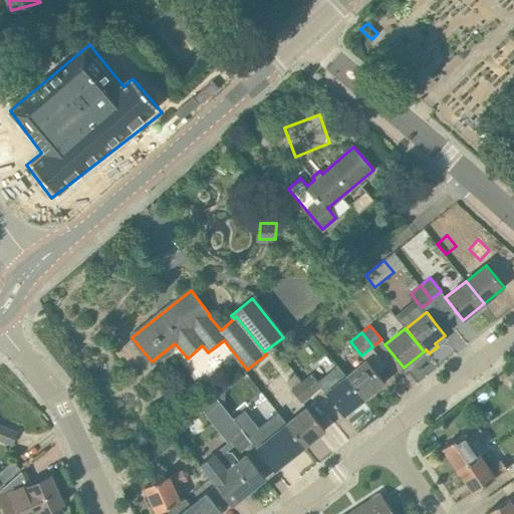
[(364,399),(384,382),(366,359),(345,375),(364,399)]
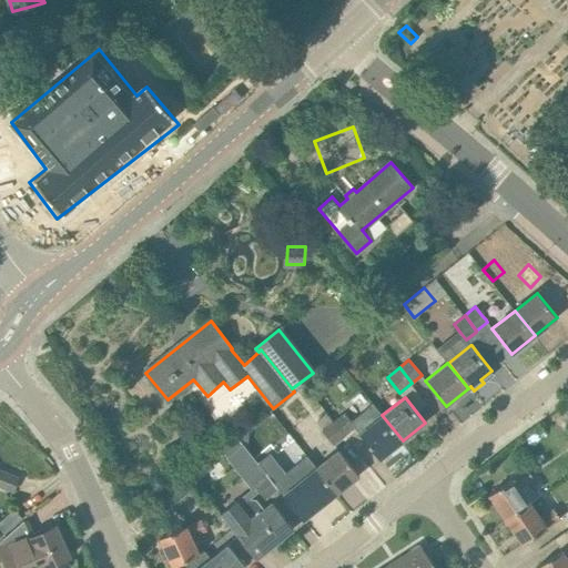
[(343,413),(333,421),(345,436),(355,427),(359,433),(381,458),(403,440),(382,415),(373,403),(352,421),(350,422),(343,413)]
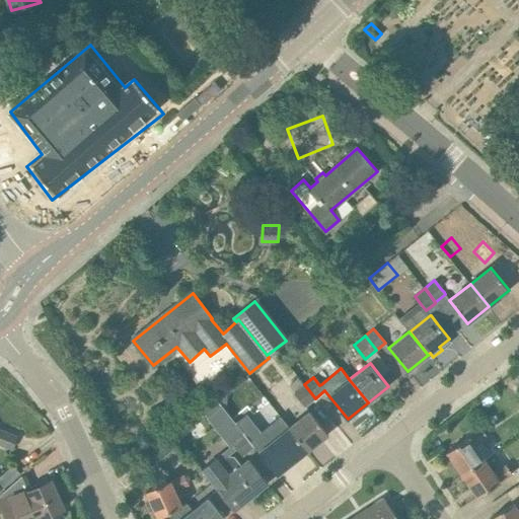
[(315,398),(300,380),(298,377),(289,384),(294,391),(293,392),(304,406),(315,398)]
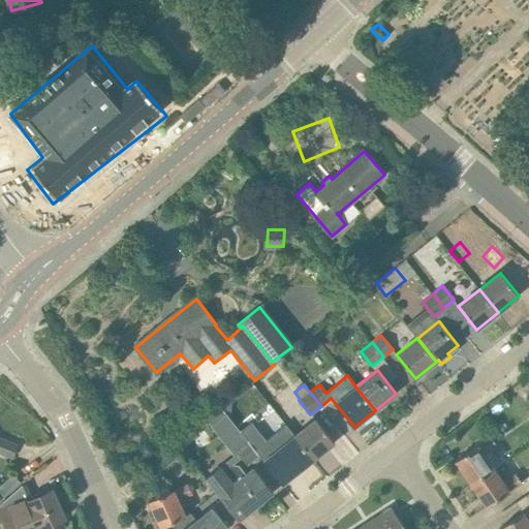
[(221,406),(226,413),(229,416),(231,414),(232,402),(230,400),(221,406)]
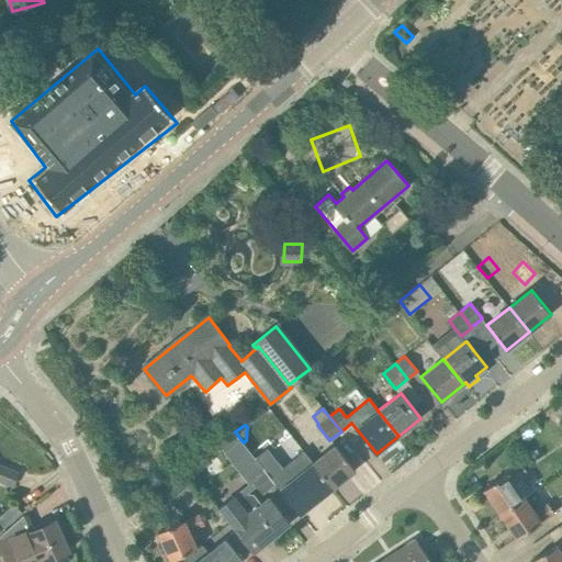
[(224,452),(240,439),(235,431),(218,445),(224,452)]
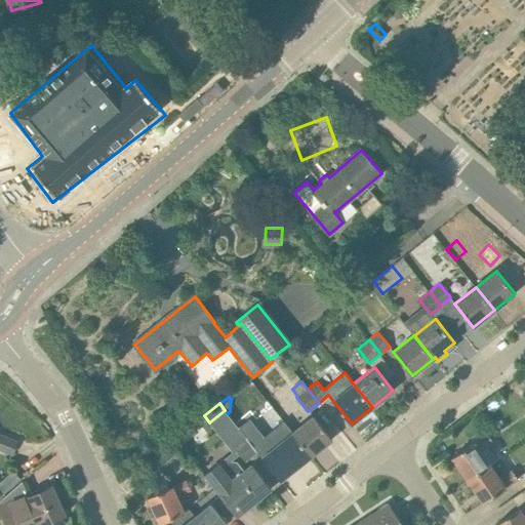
[(312,455),(332,439),(314,416),(293,433),(312,455)]
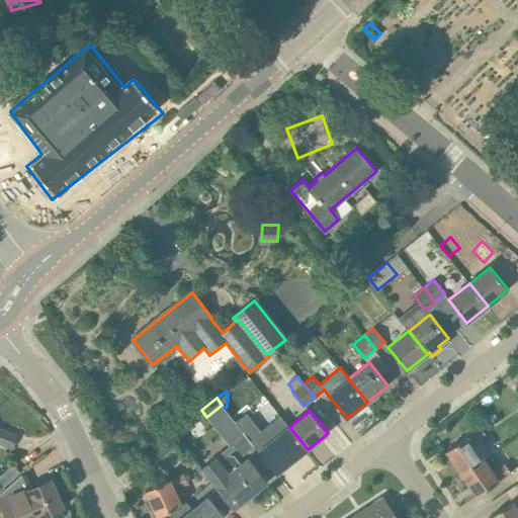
[(254,446),(277,475),(286,466),(308,449),(289,427),(279,415),(259,430),(246,413),(235,421),(236,422),(243,431),(254,446)]
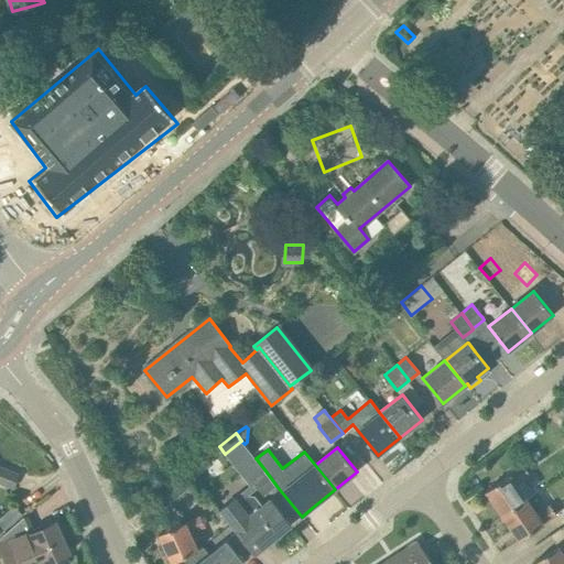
[(524,479),(530,475),(523,465),(486,490),(502,516),(528,499),(534,495),(524,479)]
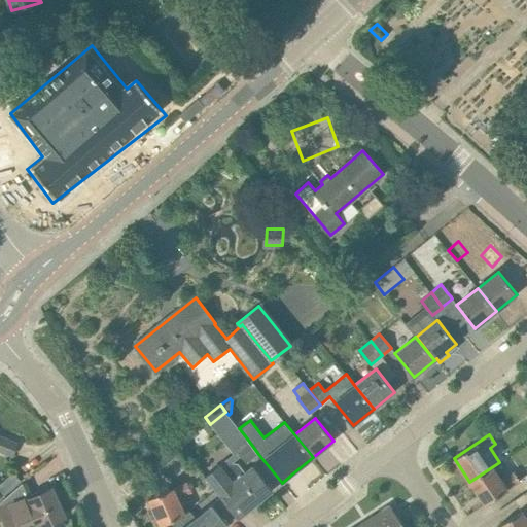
[(0,450),(12,455),(18,443),(0,435),(0,450)]
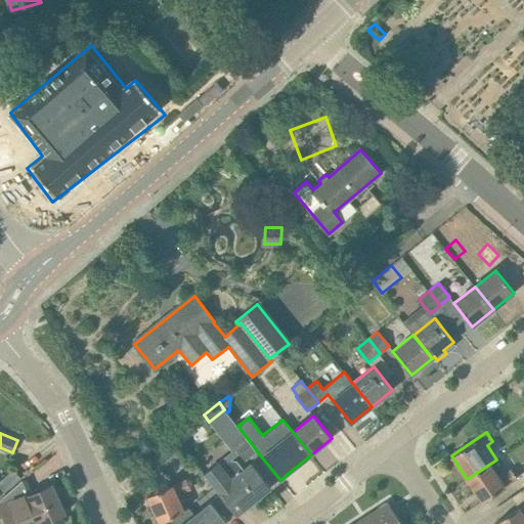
[(246,436),(233,446),(245,461),(257,451),(246,436)]
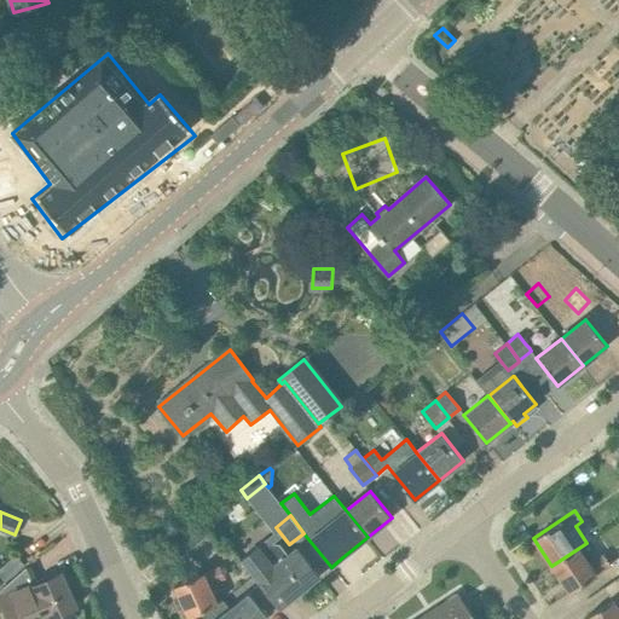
[(195,544),(189,548),(196,556),(201,551),(207,557),(223,544),(209,530),(195,544)]
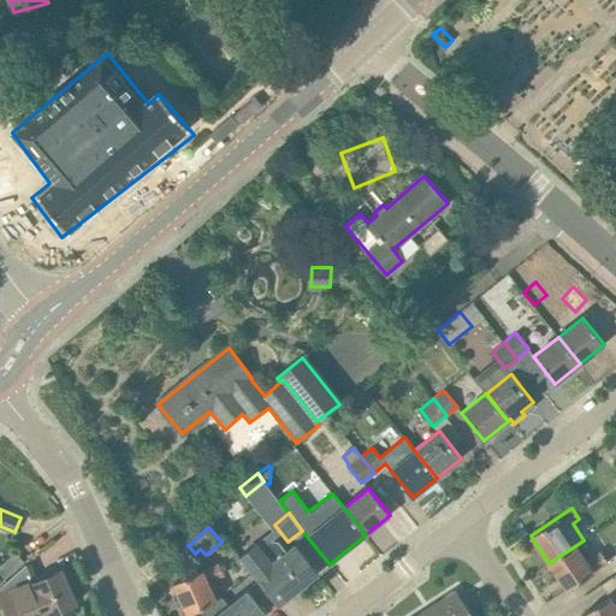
[(297,545),(288,552),(278,542),(272,540),(262,548),(258,542),(240,557),(278,605),(318,573),(297,545)]
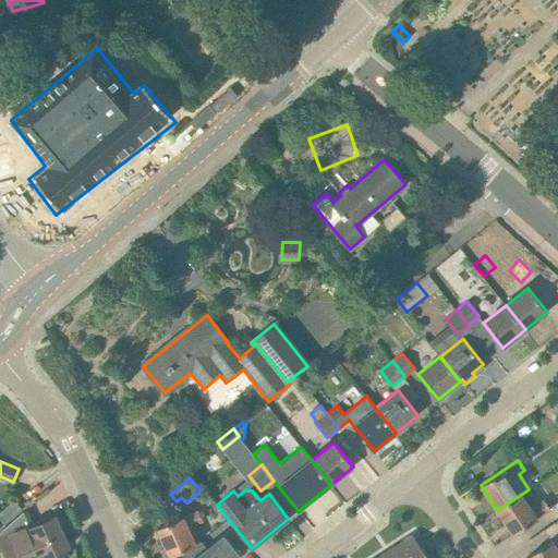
[(497,510),(513,534),(550,509),(544,500),(532,508),(522,494),(497,510)]
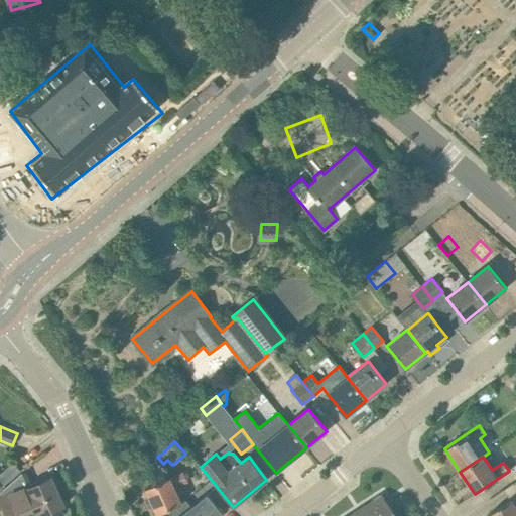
[(0,474),(0,480),(5,486),(21,472),(13,462),(0,474)]
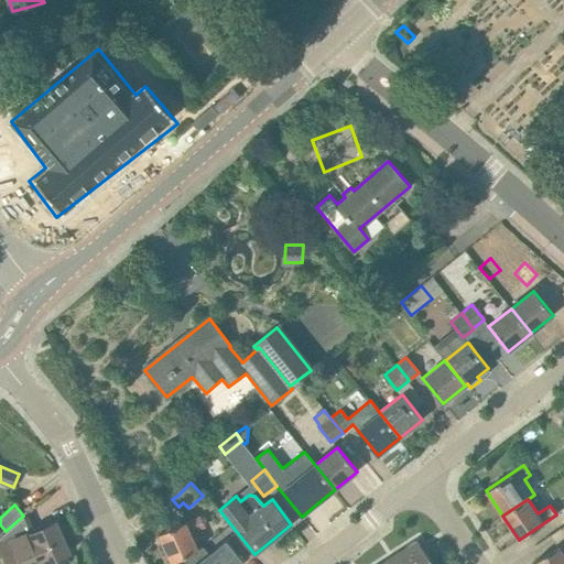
[(183,556),(198,550),(191,532),(206,525),(201,514),(159,534),(171,562),(183,556)]
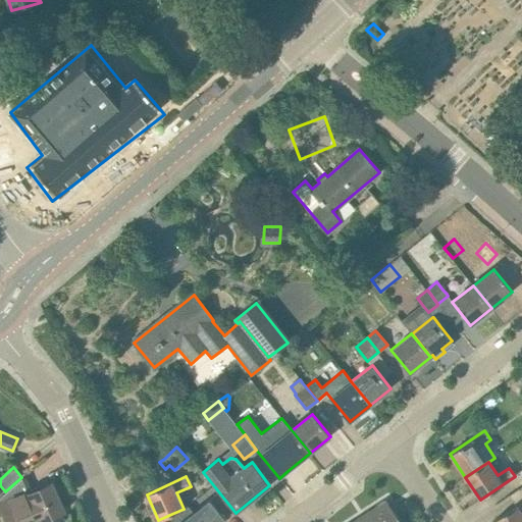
[(22,478),(0,497),(0,514),(0,515),(3,514),(5,521),(58,521),(59,521),(56,516),(62,513),(64,512),(52,483),(31,492),(23,478),(22,478)]
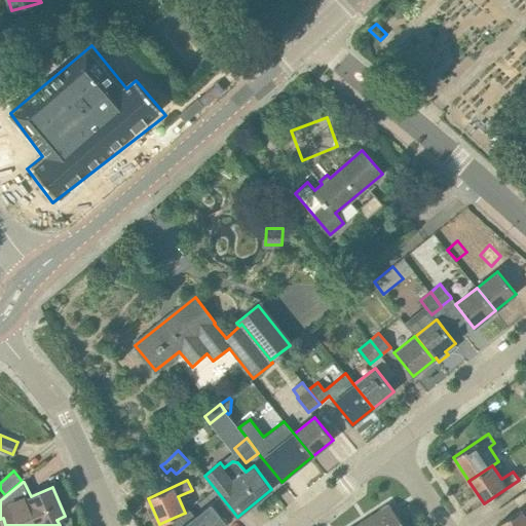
[(185,513),(171,519),(176,525),(224,525),(228,524),(222,517),(231,511),(220,496),(193,516),(189,510),(185,513)]
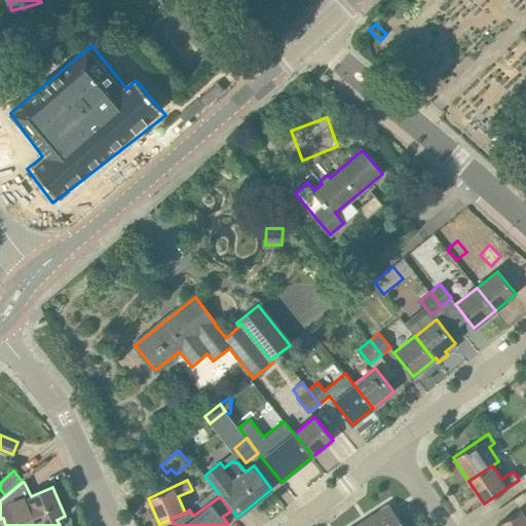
[(368,525),(404,525),(389,504),(365,520),(368,525)]
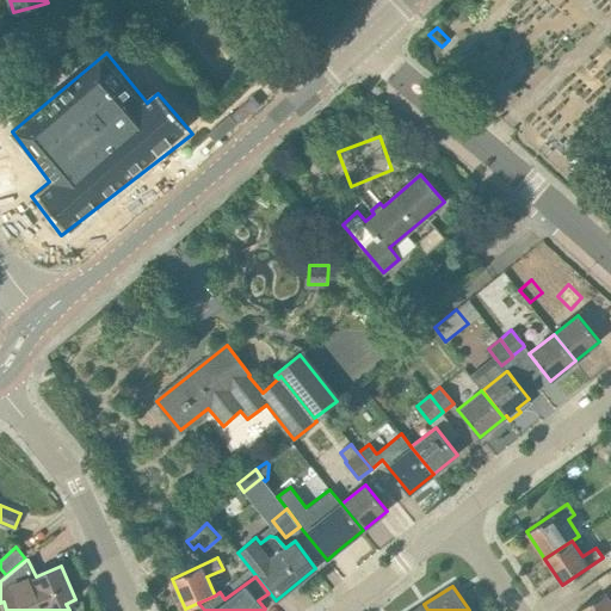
[(610,610),(610,587),(604,592),(578,609),(579,610),(610,610)]
